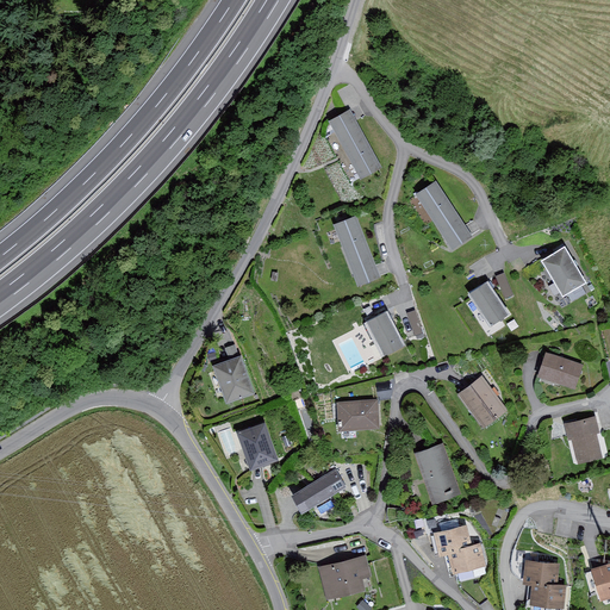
[(327,119),(356,179),(380,167),(349,107),(327,119)]
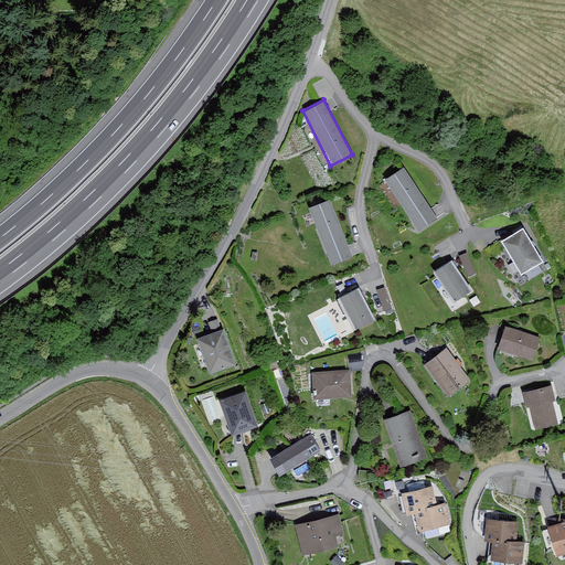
[(403,167),(383,180),(416,232),(436,219),(403,167)]
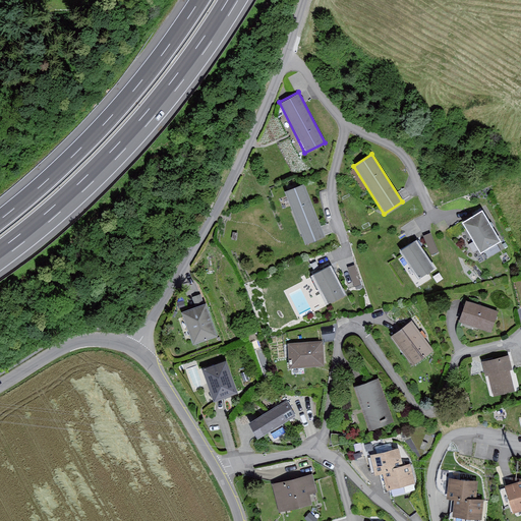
[(302,184),(283,191),(303,244),(324,237),(302,184)]
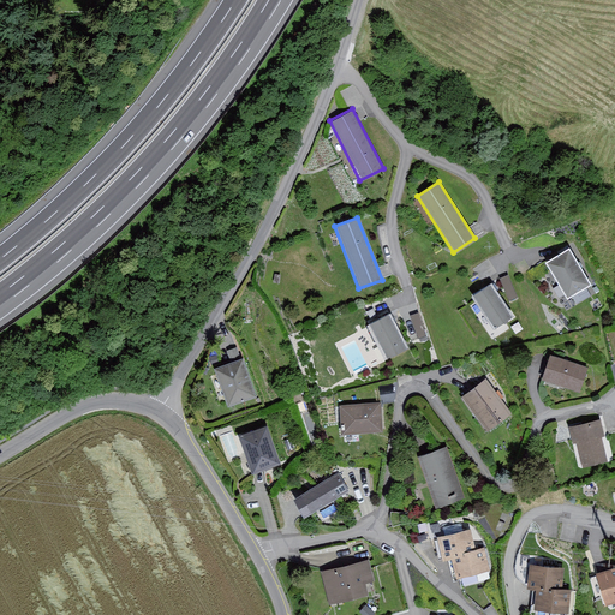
[(568,248),(544,262),(567,298),(590,284),(568,248)]
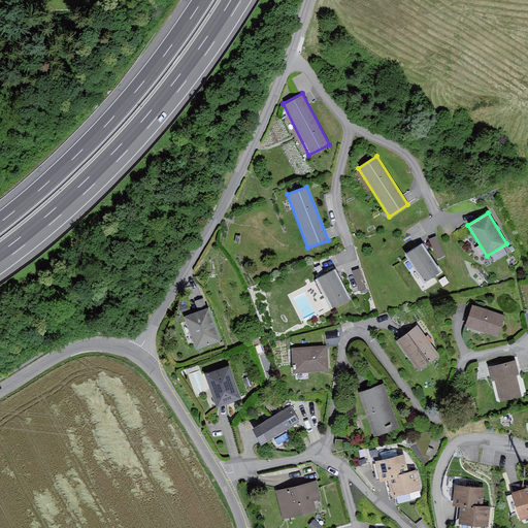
[(432,238),(436,257),(442,255),(438,236),(432,238)]
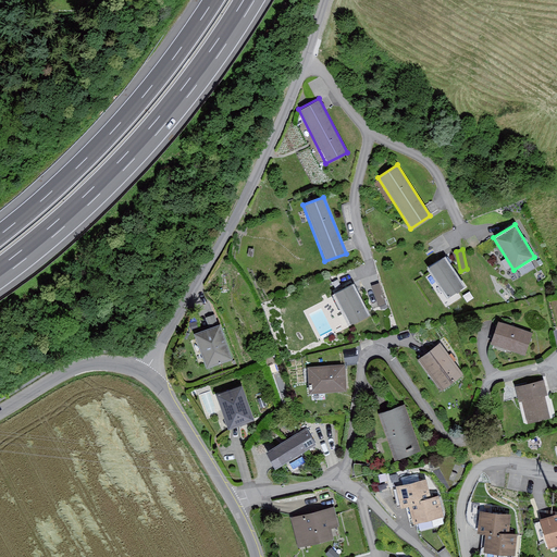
[(445,256),(426,268),(447,299),(465,287),(445,256)]
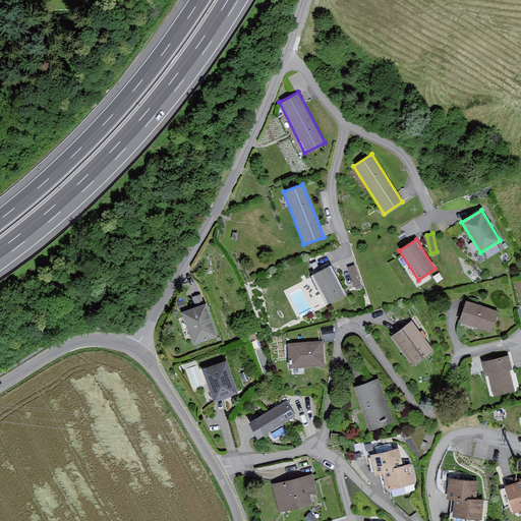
[(354,286),(362,284),(358,264),(350,266),(354,286)]
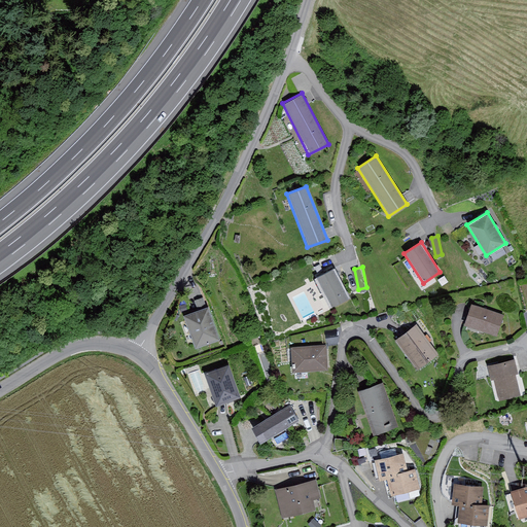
[(314,278),(330,309),(350,299),(332,268),(314,278)]
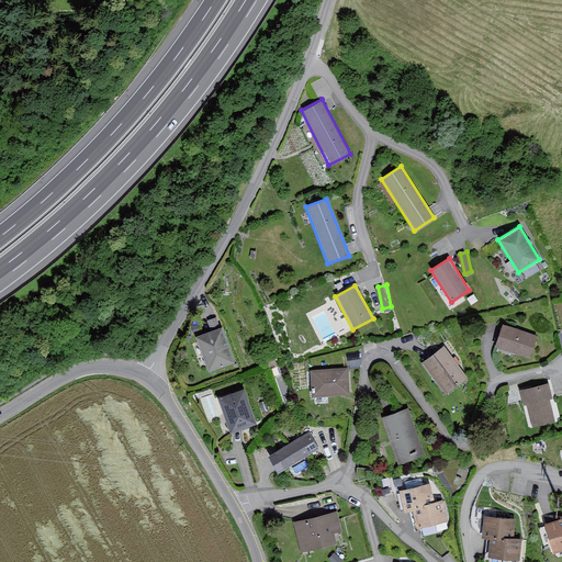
[(529,360),(537,336),(499,325),(492,349),(529,360)]
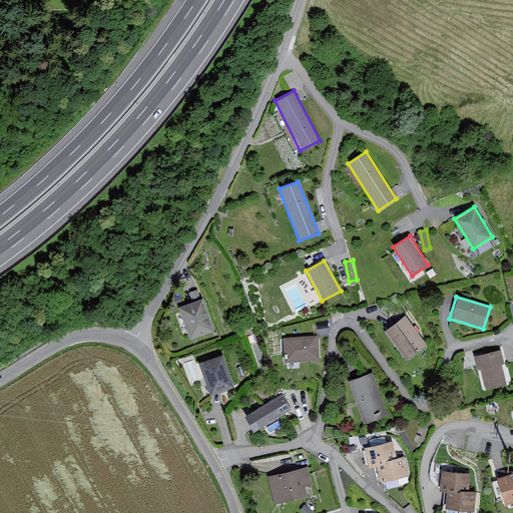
[(178,308),(190,341),(214,332),(202,299),(178,308)]
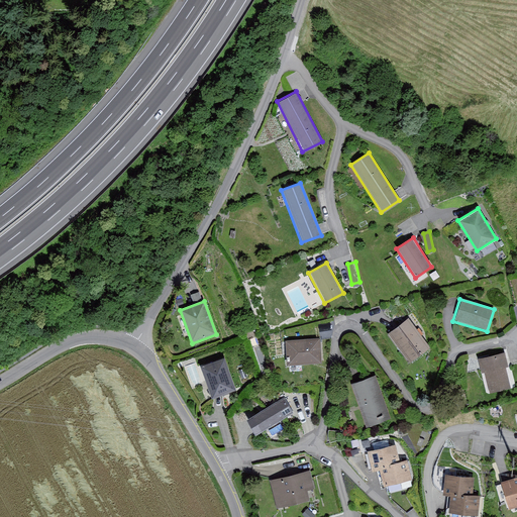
[(391,332),(411,364),(432,350),(411,319),(391,332)]
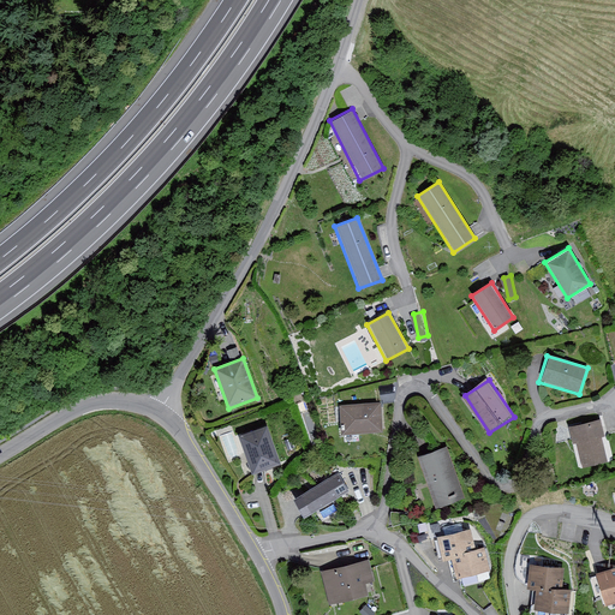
[(339,406),(341,433),(380,429),(377,402),(339,406)]
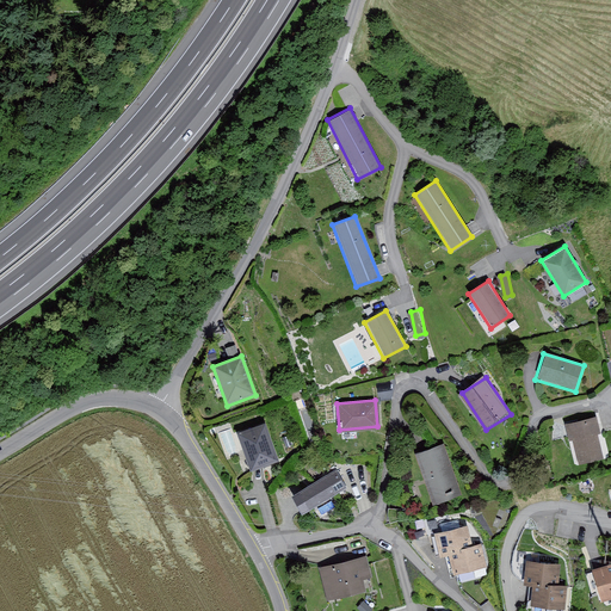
[(596,417),(565,426),(575,466),(606,457),(596,417)]
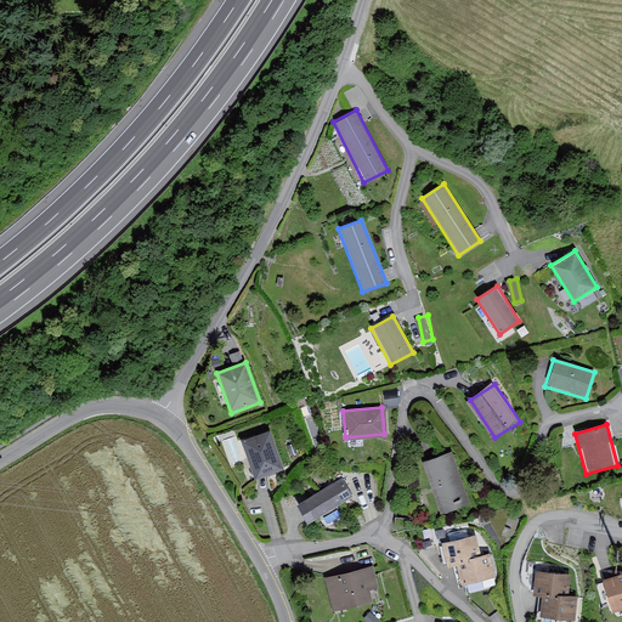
[(241,436),(255,480),(286,469),(271,427),(241,436)]
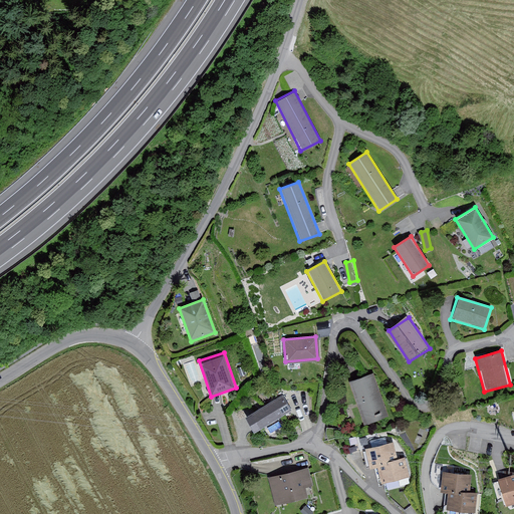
[(349,380),(365,423),(389,415),(372,372),(349,380)]
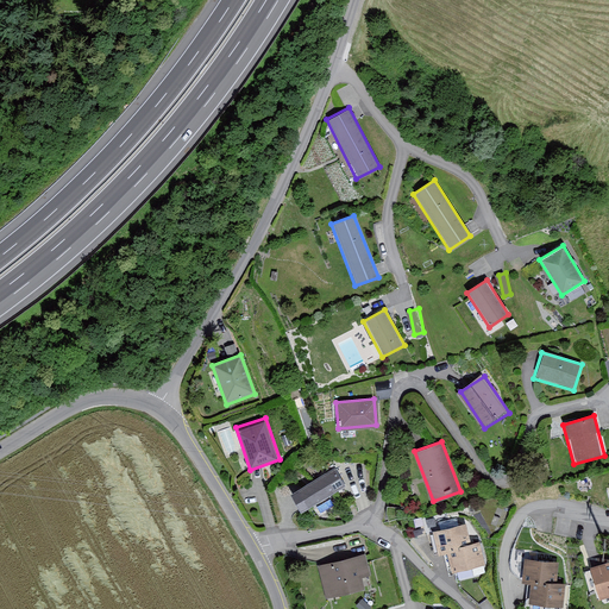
[(337,469),(290,496),(301,514),(347,487),(337,469)]
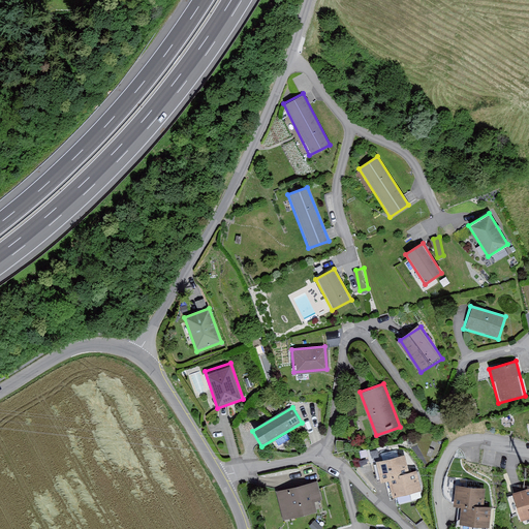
[(390,478),(394,496),(422,489),(417,469),(409,470),(405,452),(376,458),(381,480),(390,478)]
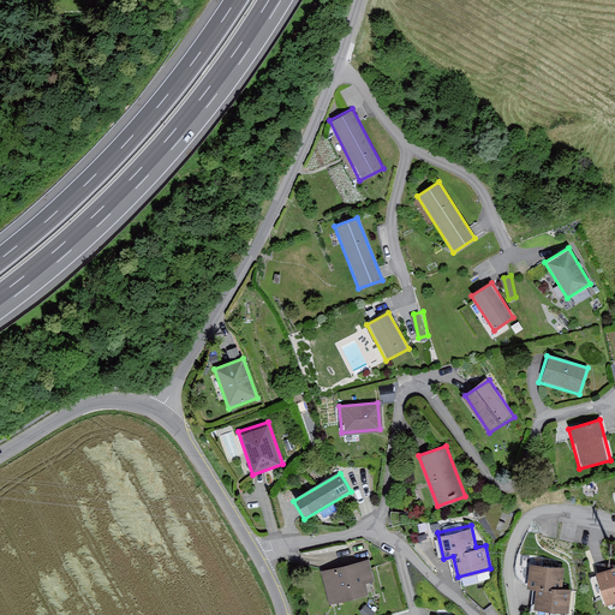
[(321,569),(329,604),(377,592),(370,559),(321,569)]
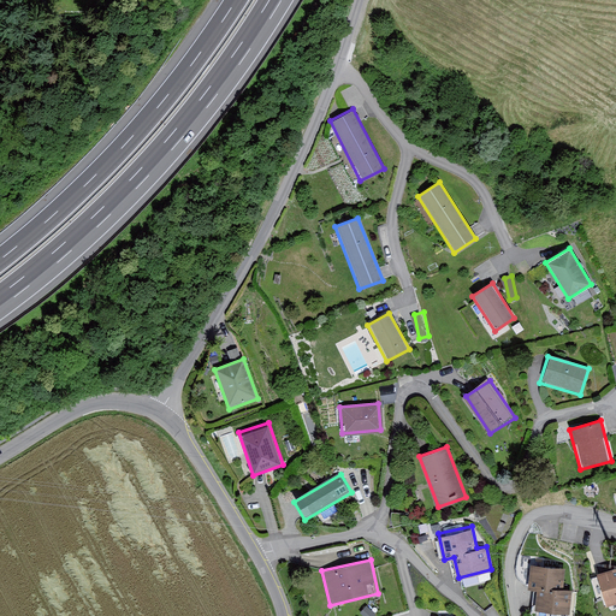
[(539,587),(535,608),(572,612),(574,588),(566,587),(568,566),(532,561),(528,585),(539,587)]
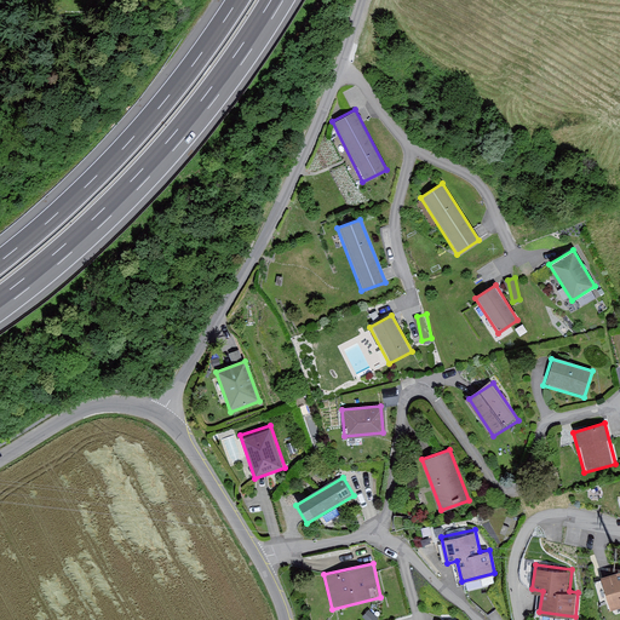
[(619,568),(602,574),(612,609),(619,606),(619,568)]
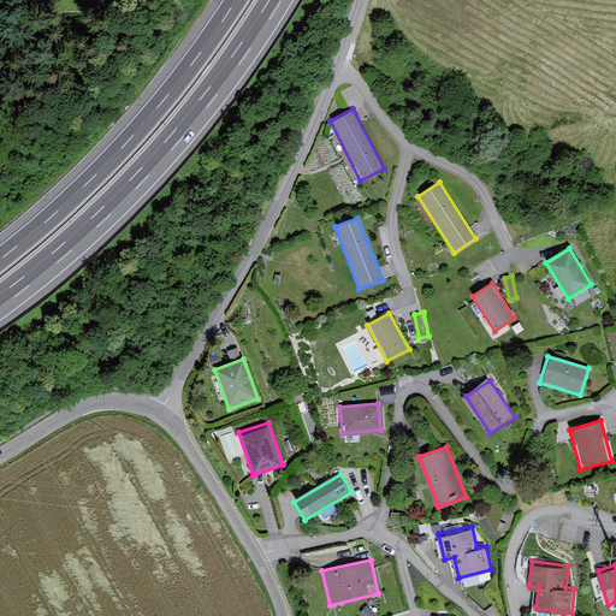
All buildings are outlined.
